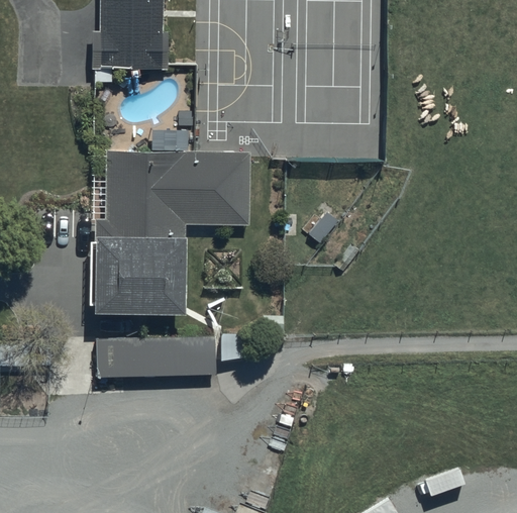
[(99,0),(99,29),(91,28),(91,70),(94,70),(94,81),(111,82),(111,69),(167,70),(167,29),(161,29),(161,0),(99,0)]
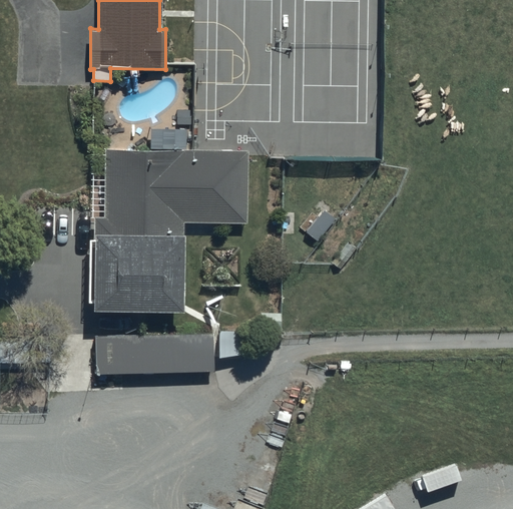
[(184,222),(246,223),(247,150),(193,152),(158,149),(159,144),(135,143),(135,150),(91,149),(90,186),(104,186),(103,217),(93,217),(92,240),(89,240),(88,304),(93,304),(93,315),(183,316),(184,222)]
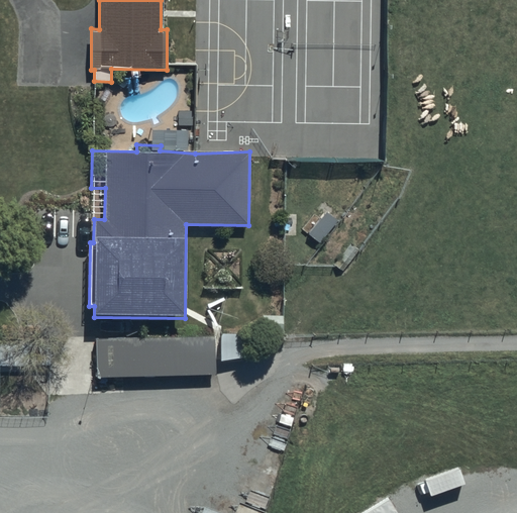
[(325,210),(308,231),(322,243),(339,222),(325,210)]
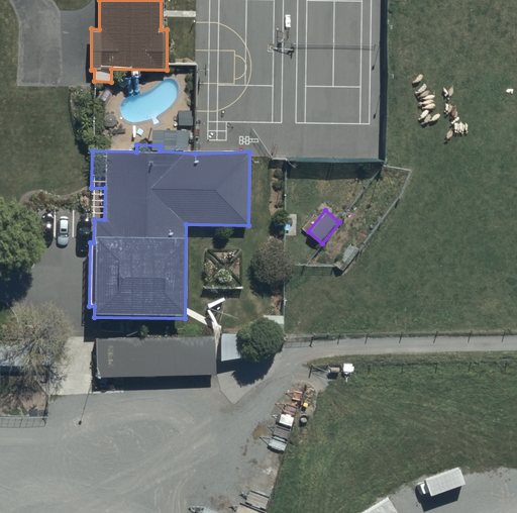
[(246,333),(220,333),(221,358),(246,358),(246,333)]
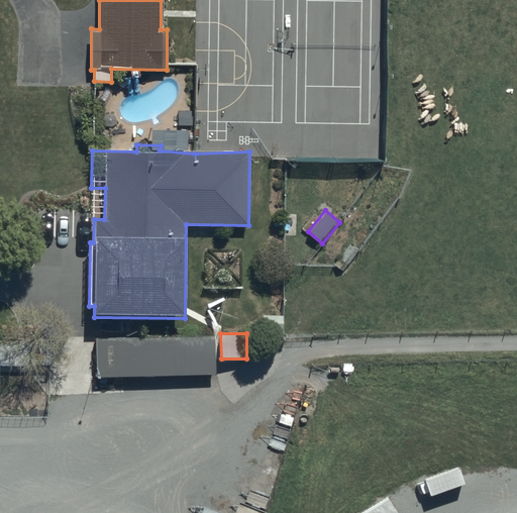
[(96,337),(97,376),(215,374),(215,335),(96,337)]
